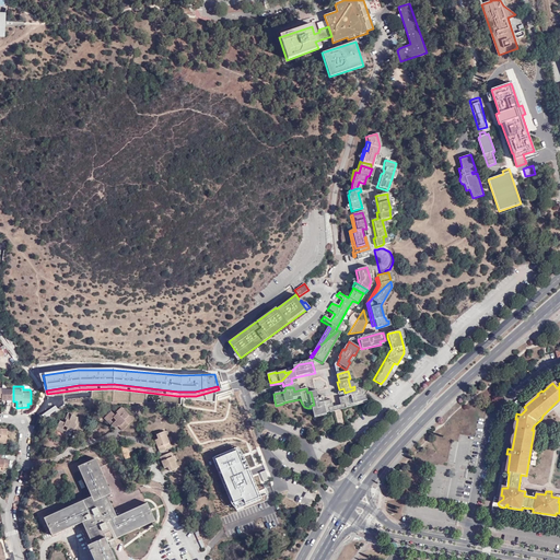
[(352,393),(359,392),(358,389),(354,389),(345,393),(343,388),(340,389),(341,393),(340,394),(341,397),(353,395),(352,393)]
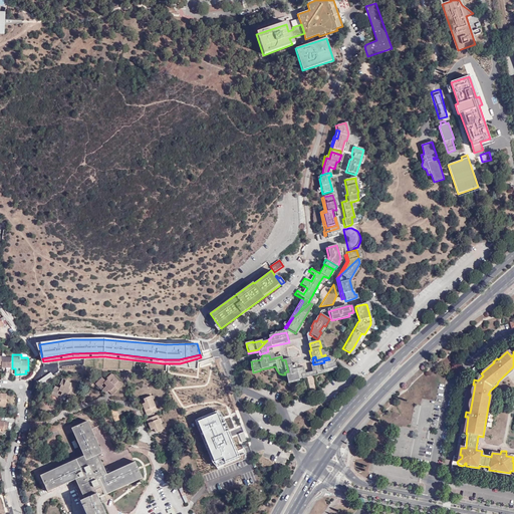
[(2,367),(5,367),(12,367),(12,357),(2,357),(2,367)]
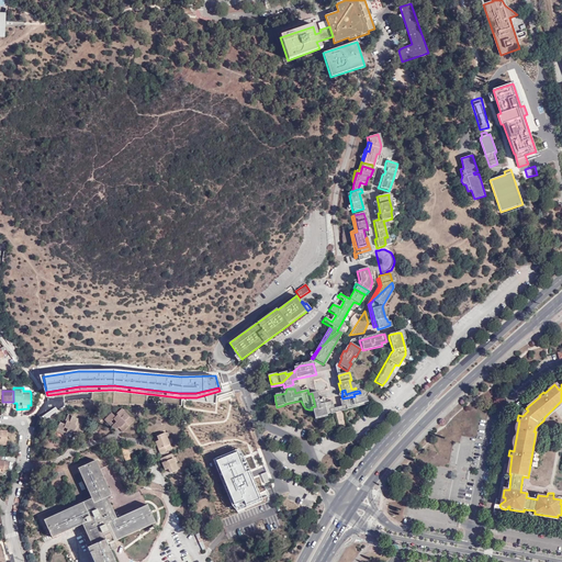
[(316,392),(312,393),(315,406),(323,404),(322,400),(318,401),(316,392)]
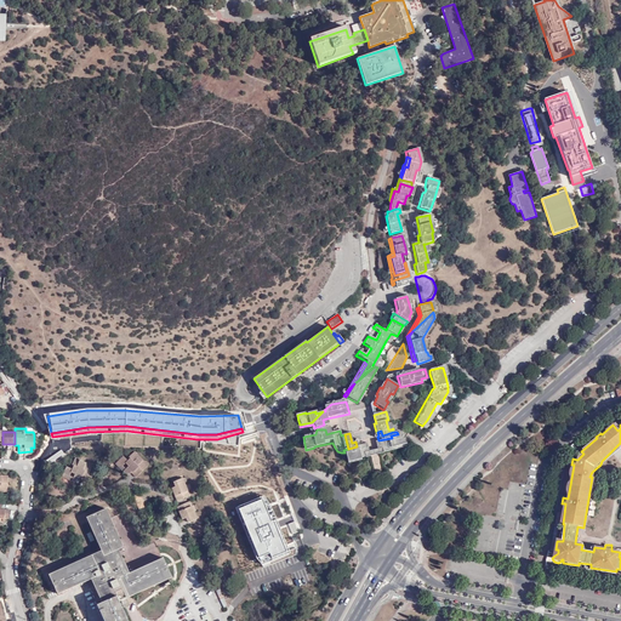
[(376,449),(377,454),(406,446),(404,439),(403,439),(400,433),(398,434),(391,436),(392,438),(379,440),(375,442),(376,449)]
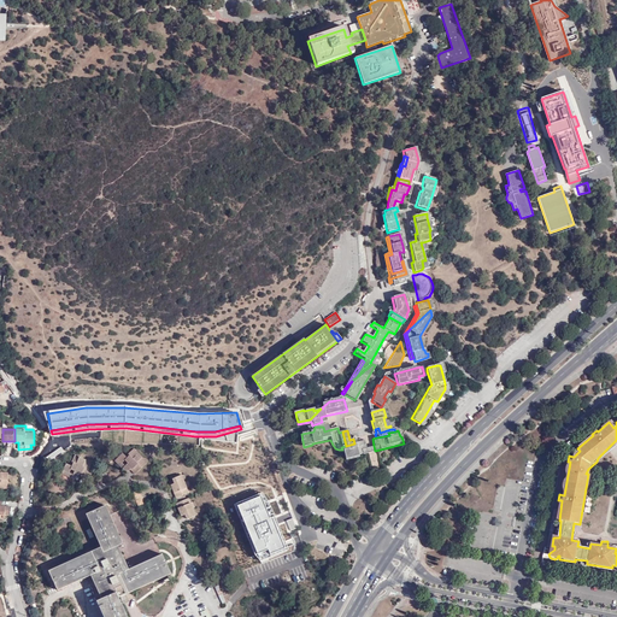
[(341,447),(342,450),(345,460),(358,458),(357,456),(366,453),(365,448),(363,441),(354,444),(346,446),(341,447)]
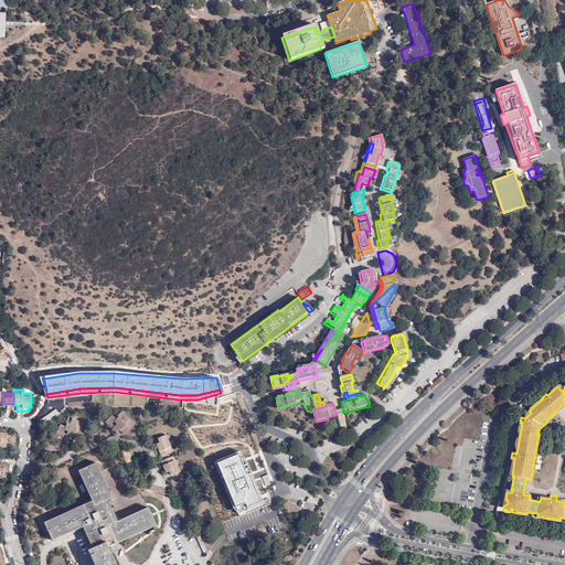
[(46,420),(59,413),(56,409),(42,419),(46,420)]
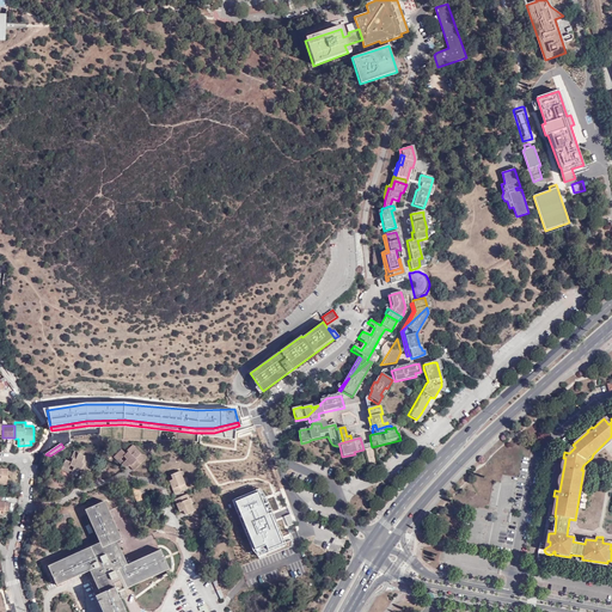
[(138,459),(141,463),(147,457),(145,453),(142,453),(134,444),(128,450),(129,452),(127,454),(122,450),(117,453),(122,459),(124,457),(128,459),(122,465),(126,469),(129,465),(132,464),(133,464),(138,459)]
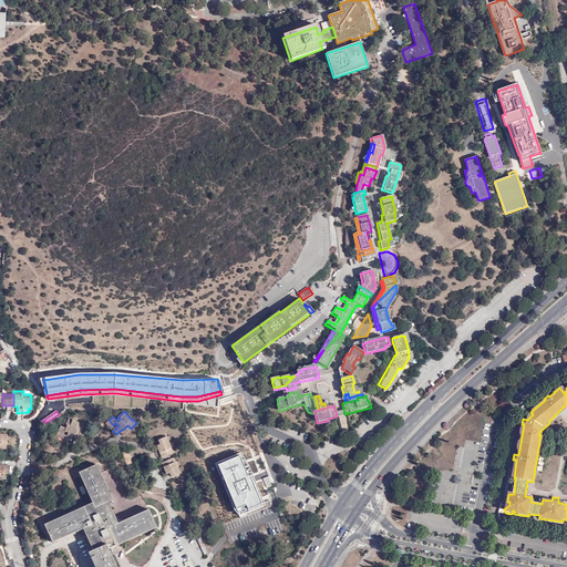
[(204,419),(209,420),(208,423),(218,424),(219,415),(205,412),(204,419)]
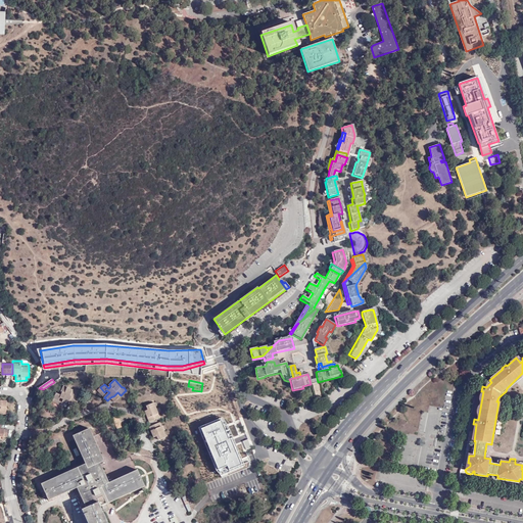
[(73,395),(76,397),(79,390),(76,389),(73,389),(63,385),(61,391),(63,392),(61,395),(56,393),(54,398),(59,400),(60,397),(64,399),(61,405),(65,407),(67,402),(68,400),(69,400),(70,399),(73,395)]
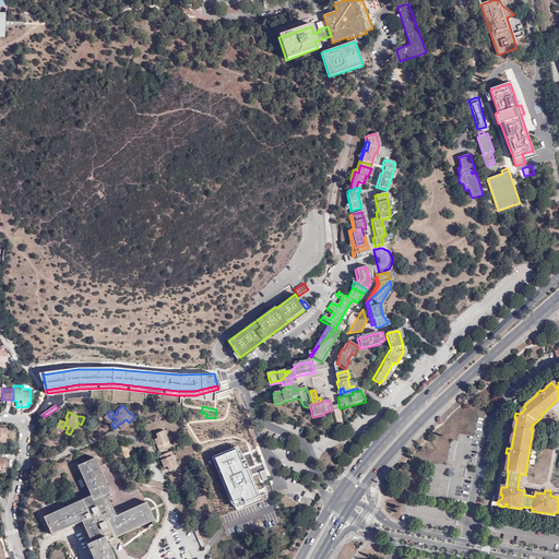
[(111,419),(107,414),(104,417),(110,425),(111,425),(117,419),(114,417),(111,419)]
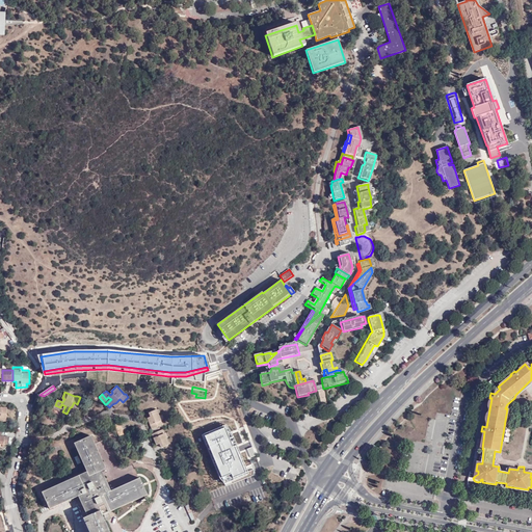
[(116,408),(123,402),(120,399),(115,403),(114,403),(112,404),(116,408)]
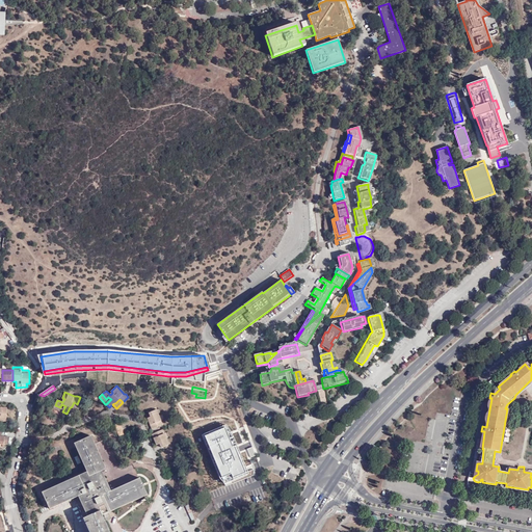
[(74,411),(77,404),(74,402),(72,406),(71,407),(70,407),(69,409),(74,411)]
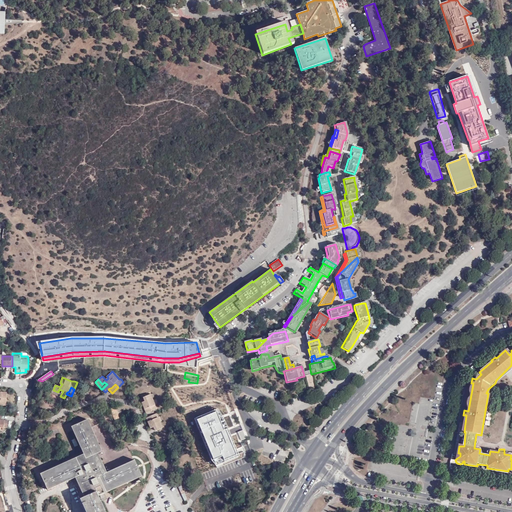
[(58,392),(53,390),(51,393),(60,397),(60,396),(63,391),(59,389),(58,392)]
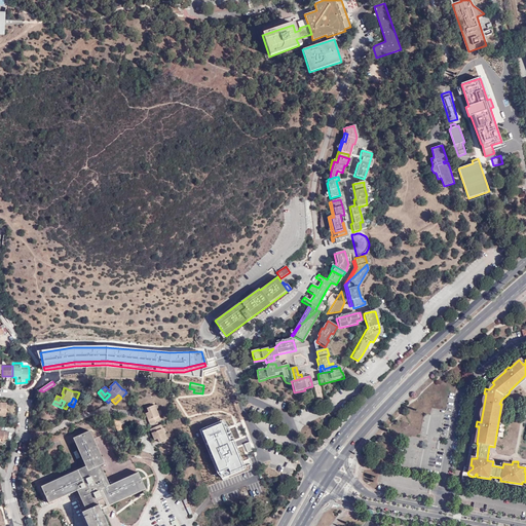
[(158,415),(156,411),(153,405),(147,408),(149,412),(146,414),(150,424),(160,420),(158,415)]
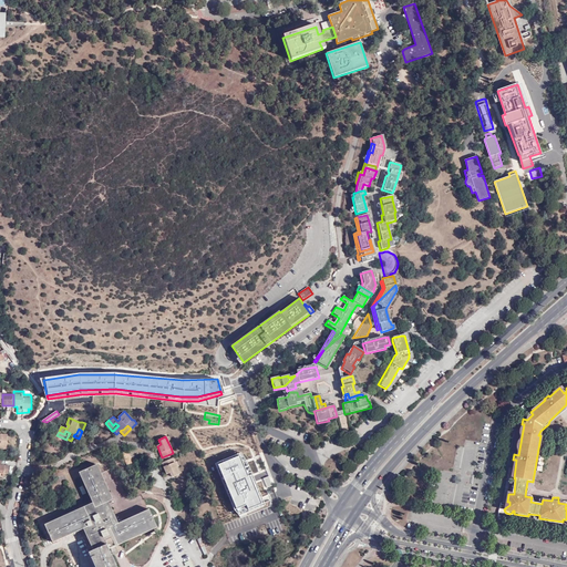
[(133,463),(129,452),(122,453),(123,456),(115,460),(116,465),(125,462),(126,465),(133,463)]
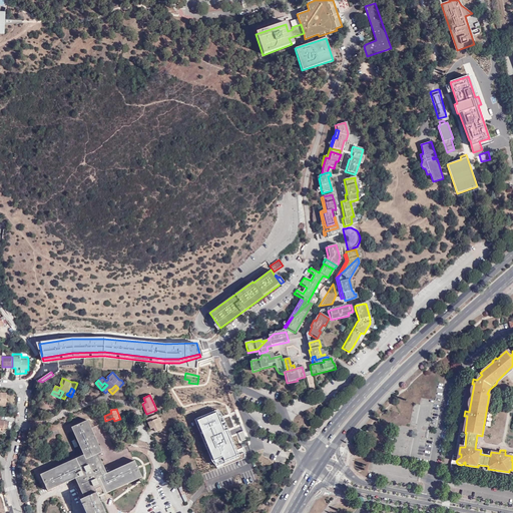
[(216,466),(225,462),(238,457),(224,422),(217,410),(193,420),(211,462),(216,466)]
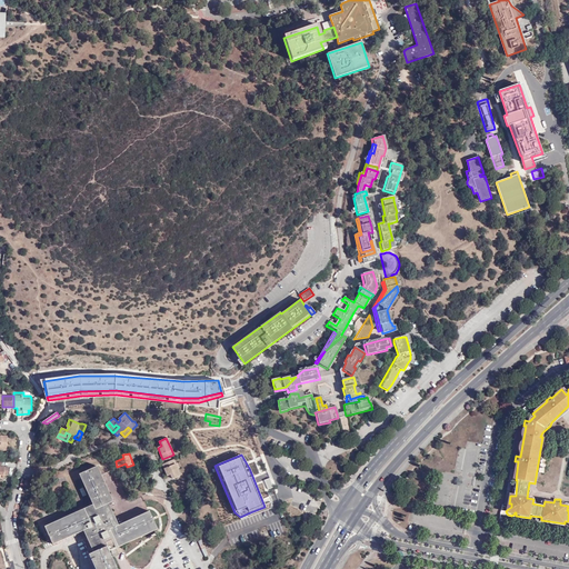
[(178,469),(176,463),(173,459),(162,463),(168,476),(171,475),(173,479),(180,476),(178,469)]
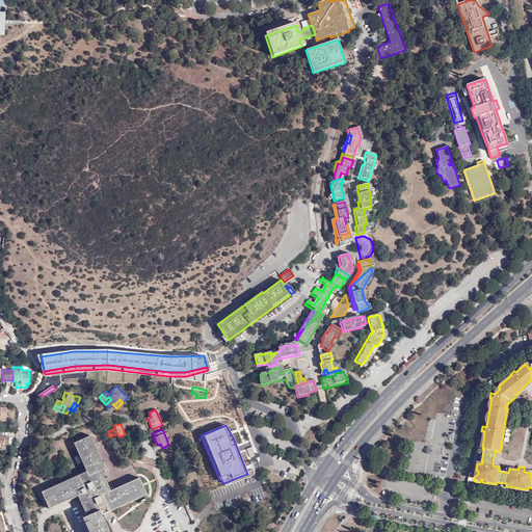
[(2,437),(2,431),(0,431),(0,444),(5,445),(8,445),(8,437),(2,437)]
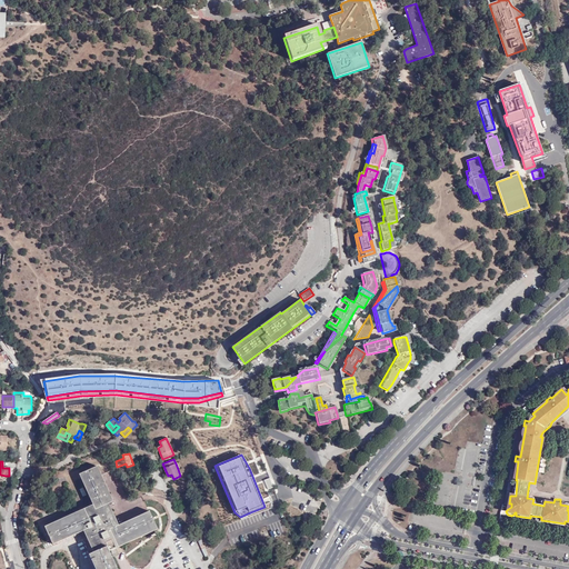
[(112,498),(96,463),(77,472),(90,502),(43,525),(52,543),(82,530),(93,551),(109,545),(111,550),(158,528),(148,507),(119,522),(108,500),(112,498)]
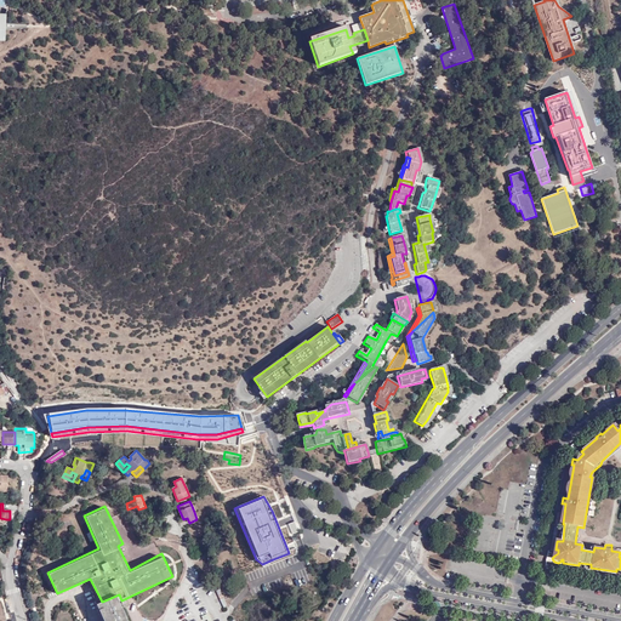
[(554,552),(556,550),(557,541),(558,531),(562,514),(558,513),(551,552),(554,552)]
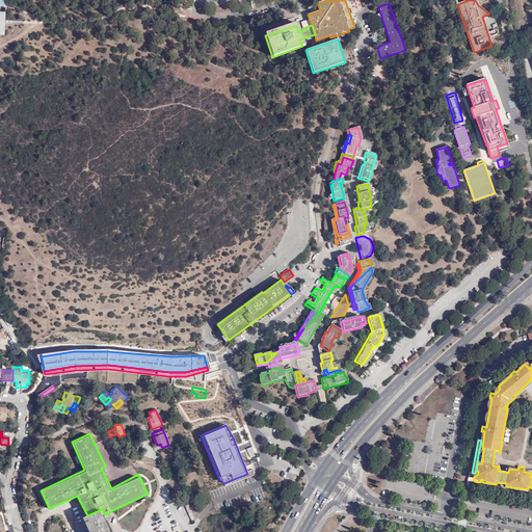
[(531,493),(484,484),(483,487),(531,496),(531,493)]
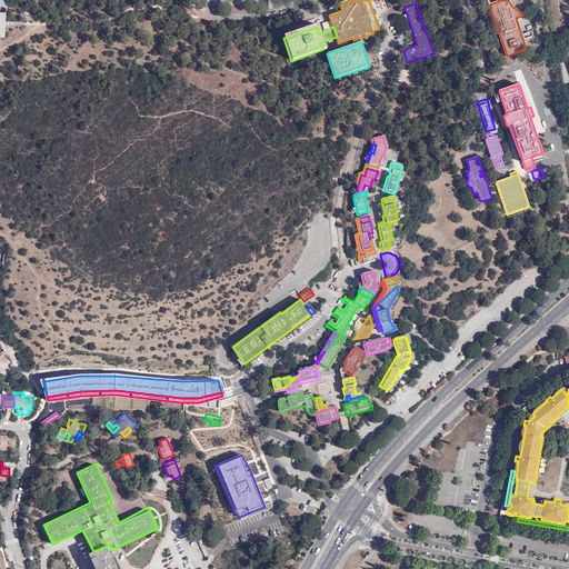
[(109,545),(93,551),(89,553),(96,568),(119,568),(111,550),(109,545)]
